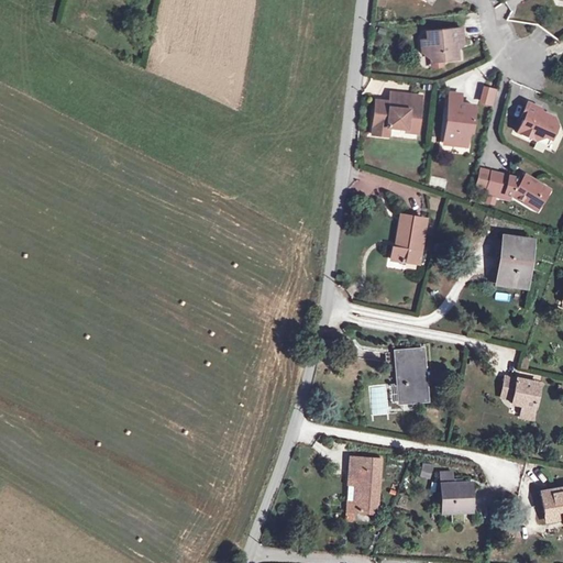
[(463,44),(462,29),(427,32),(427,40),(421,41),(422,52),(430,58),(442,57),(442,61),(457,59),(456,45),(463,44)]
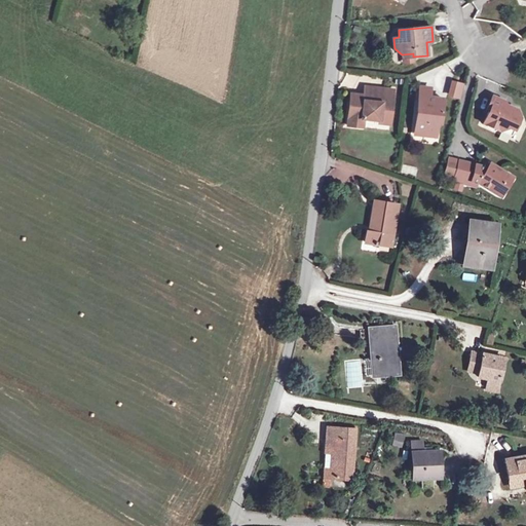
[(413,57),(413,53),(402,54),(403,64),(414,63),(413,57)]
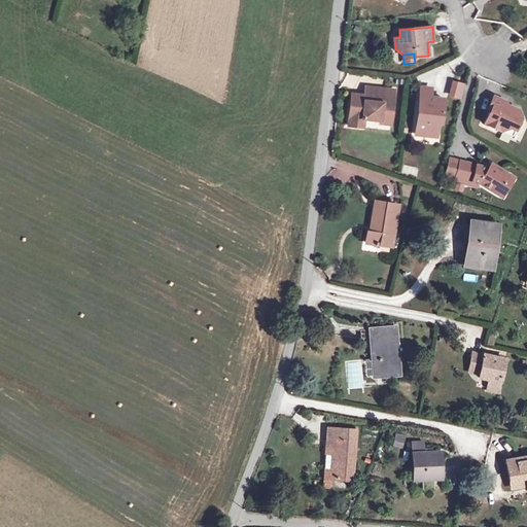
[(464,84),(457,82),(453,99),(460,100),(464,84)]
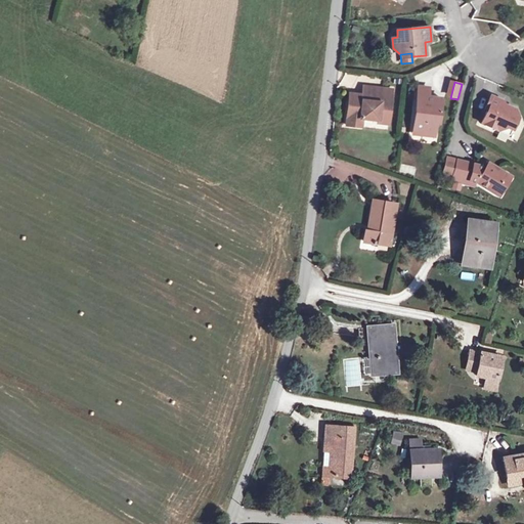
[(368,95),(368,100),(374,101),(375,87),(363,86),(362,95),(368,95)]
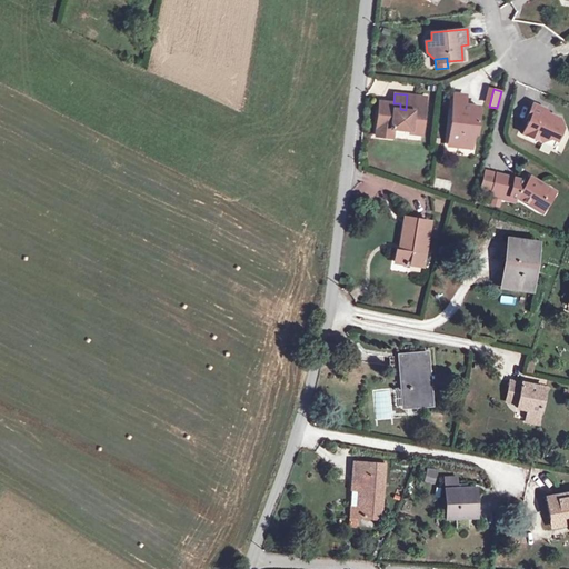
[(400,103),(393,103),(379,101),(376,136),(392,138),(393,129),(411,130),(411,127),(422,128),(426,97),(407,95),(406,110),(400,109),(400,103)]
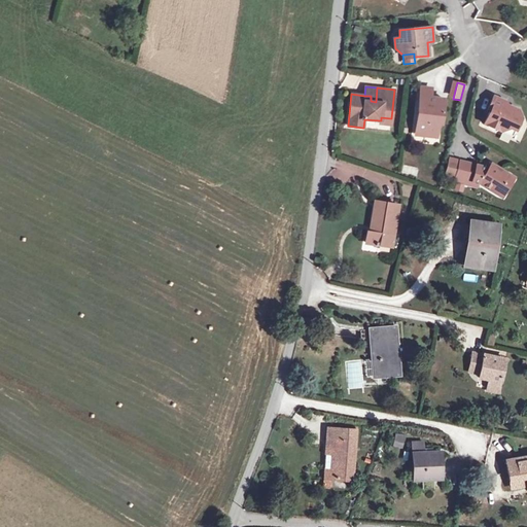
[(444,99),(429,97),(430,95),(420,94),(416,130),(424,131),(425,133),(425,136),(436,137),(440,115),(442,116),(444,99)]
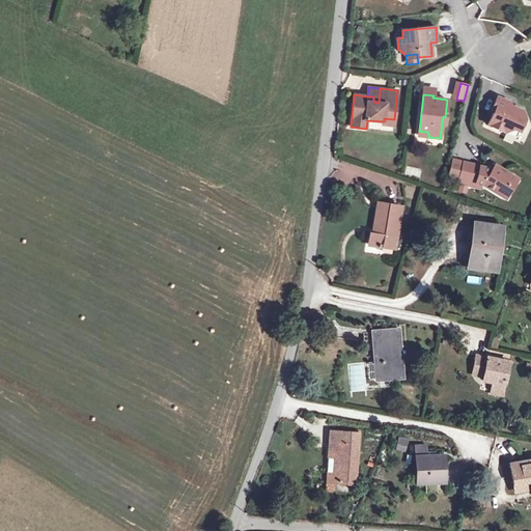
[(509,102),(497,96),(491,111),(494,112),(487,124),(505,132),(513,129),(519,132),(525,118),(522,110),(510,106),(509,102)]
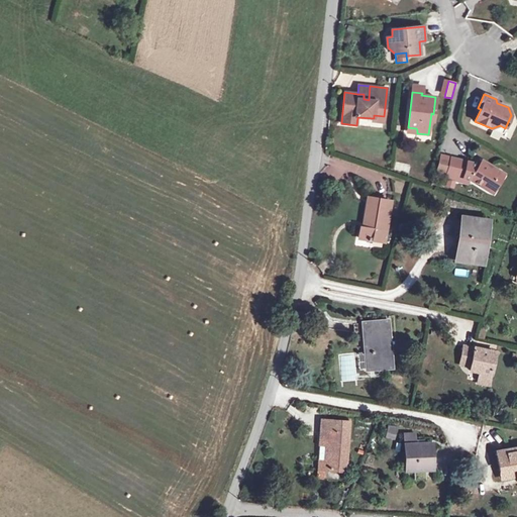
[(501,173),(482,161),(481,163),(479,166),(475,165),(449,158),(445,174),(470,180),(489,192),(501,173)]
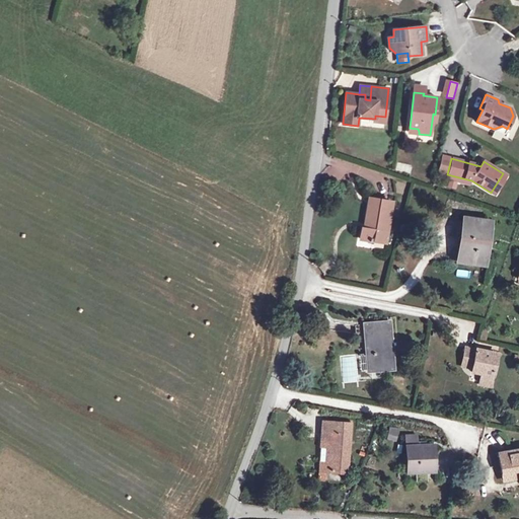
[(396,163),(396,172),(412,172),(412,164),(396,163)]
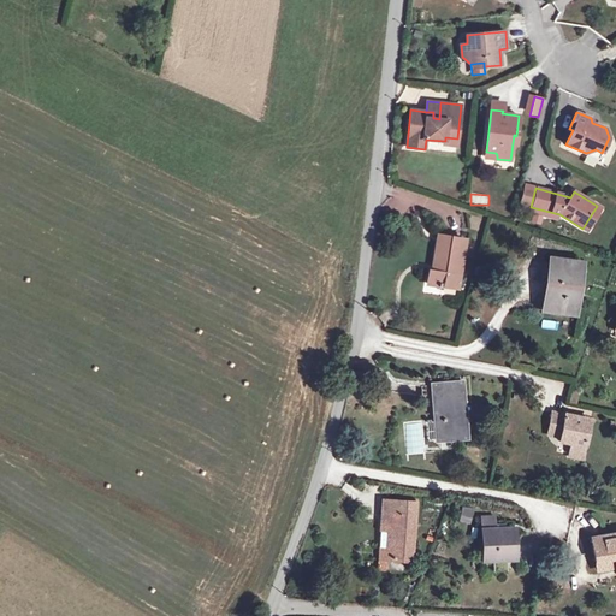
[(558,220),(560,214),(531,207),(529,213),(558,220)]
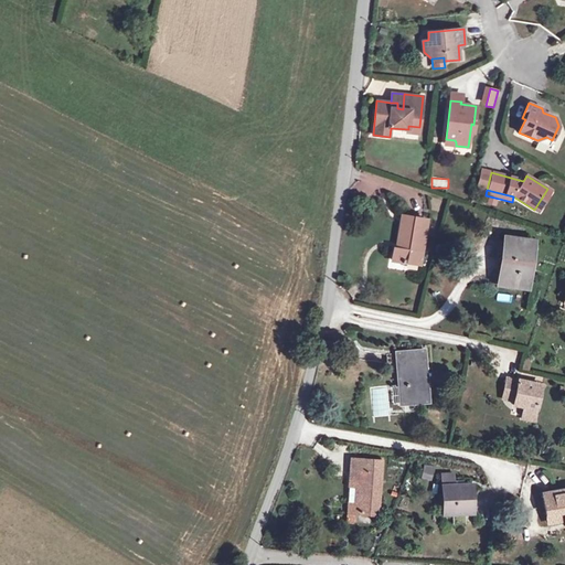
[(419,265),(426,220),(403,216),(397,247),(394,247),(393,260),(419,265)]
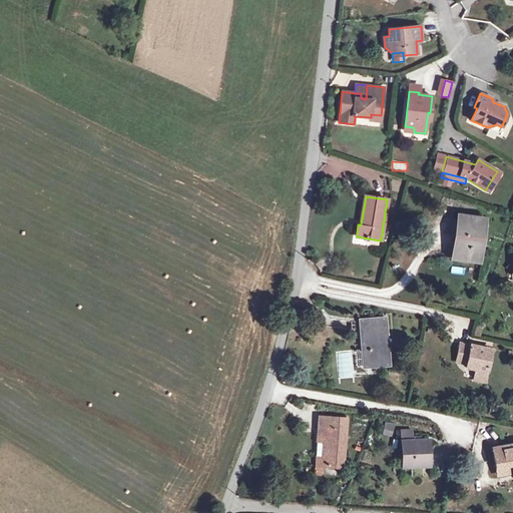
[(485,219),(458,215),(452,259),(479,263),(485,219)]
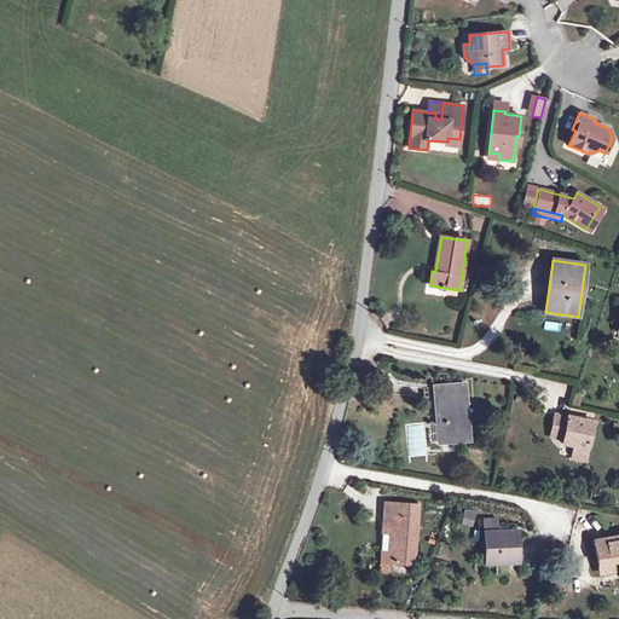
[(469,439),(463,385),(435,387),(423,388),(424,398),(435,397),(440,443),(469,439)]
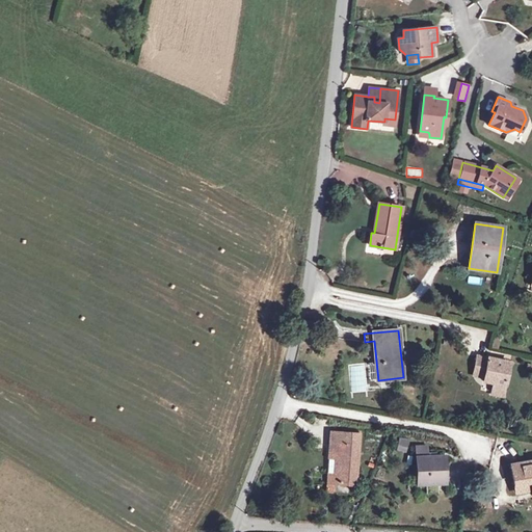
[(503,392),(509,364),(477,356),(473,374),(484,377),(483,381),(494,383),(493,390),(503,392)]
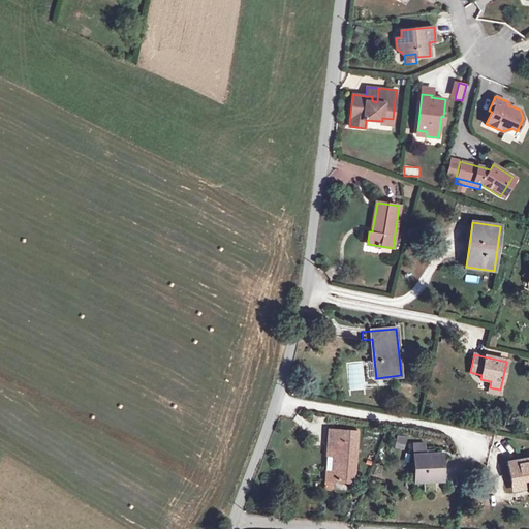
[(358,432),(329,430),(328,440),(337,441),(336,457),(335,471),(327,470),(325,479),(353,481),(358,432)]
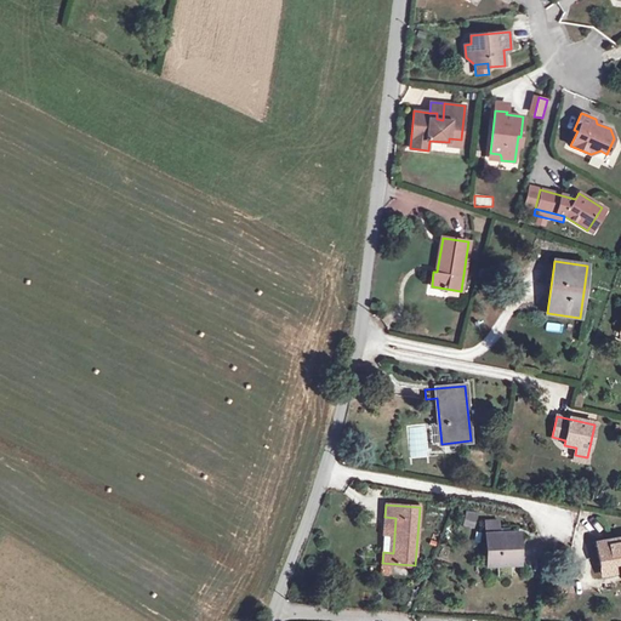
[(394,536),(396,518),(385,517),(383,536),(394,536)]
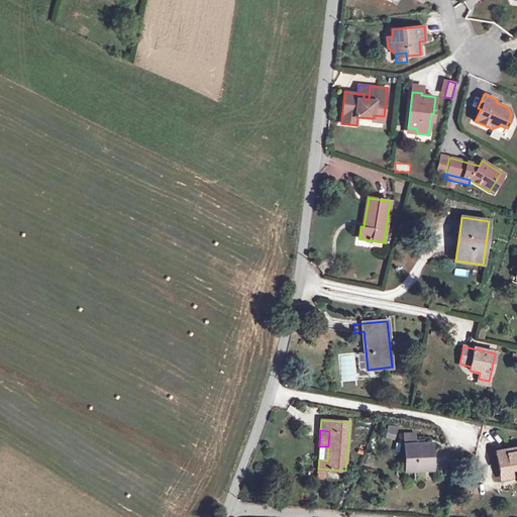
[(404,435),(405,445),(415,444),(414,434),(404,435)]
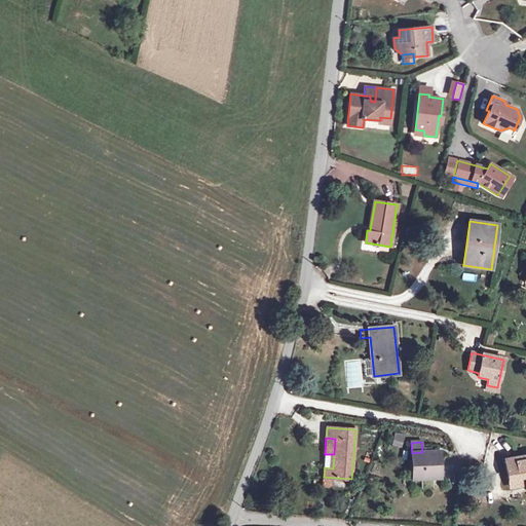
[(440,477),(439,452),(422,452),(412,453),(413,479),(440,477)]
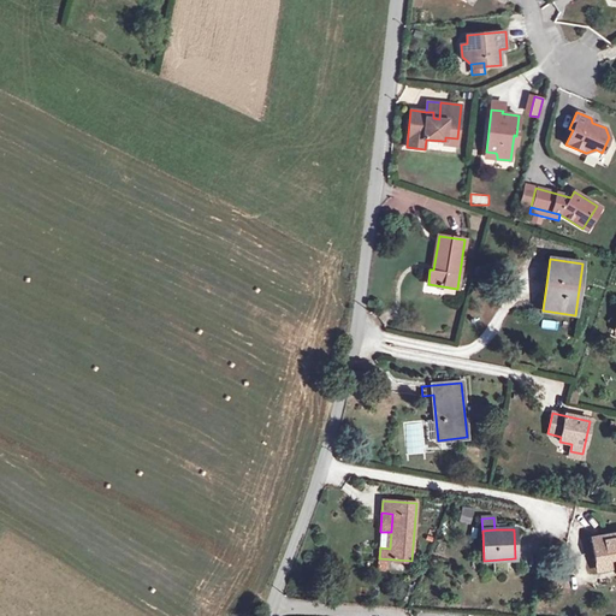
[(615,533),(592,538),(596,562),(615,558),(615,563),(615,533)]
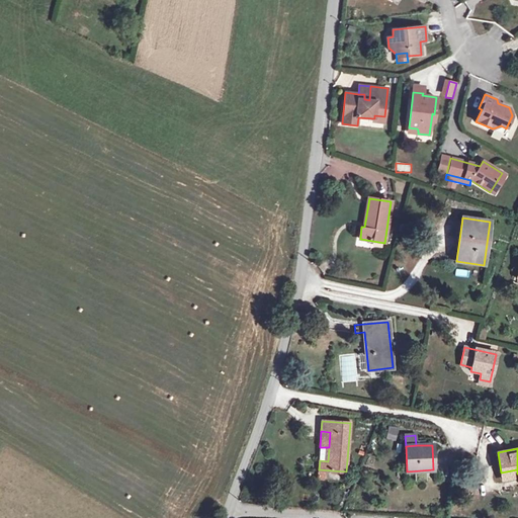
[(517,476),(517,473),(517,469),(501,472),(502,479),(517,476)]
